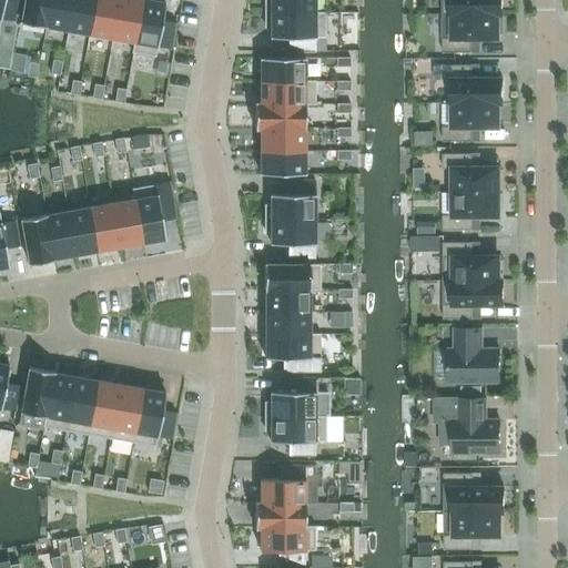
[(0,0),(0,22),(1,18),(14,21),(18,0),(0,0)]
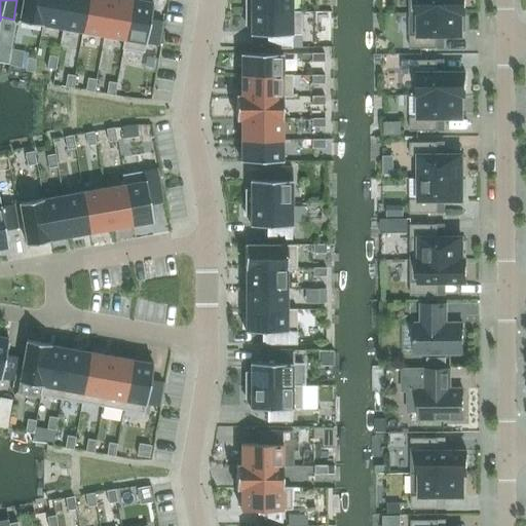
[(41,24),(45,0),(22,0),(19,21),(41,24)]
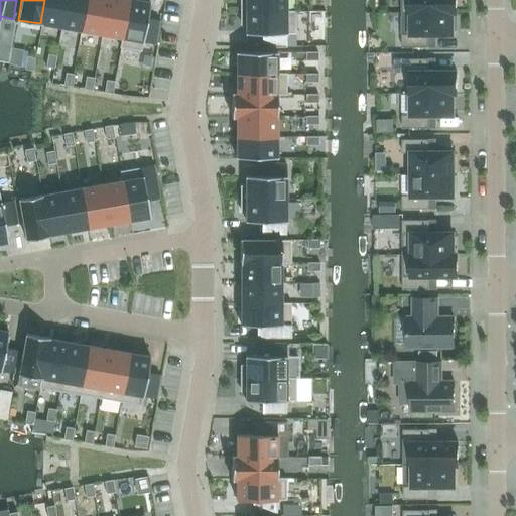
[(61,27),(66,0),(44,0),(40,23),(61,27)]
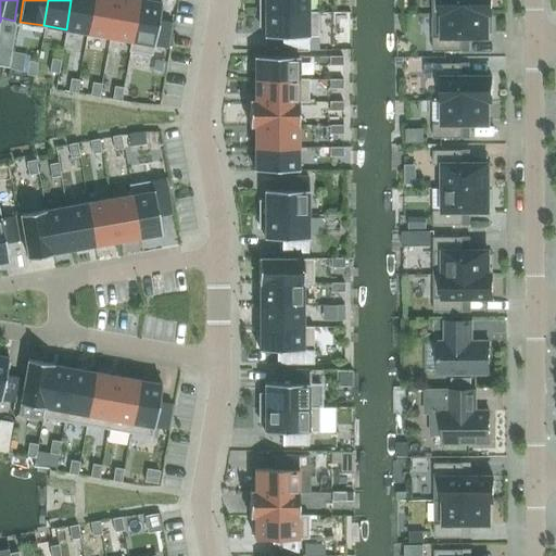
[(88,33),(93,0),(71,0),(66,29),(88,33)]
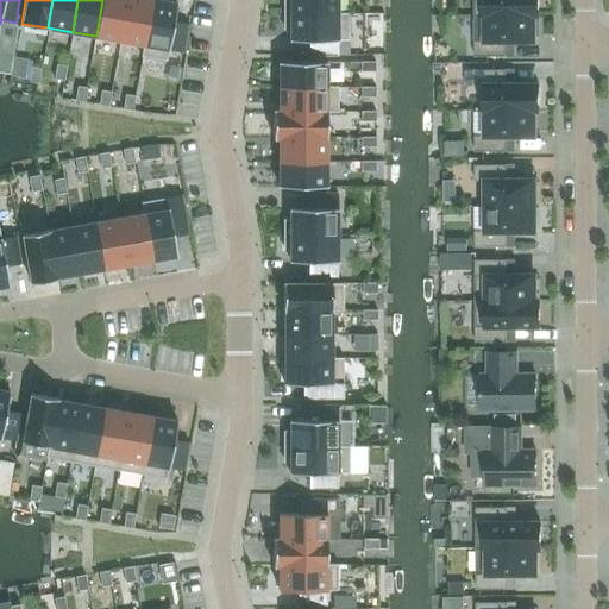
[(120,41),(126,0),(102,0),(96,36),(120,41)]
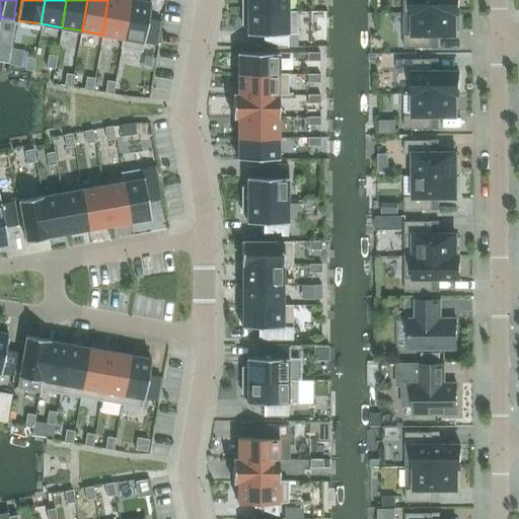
[(123,39),(129,0),(107,0),(102,34),(122,38),(123,39)]
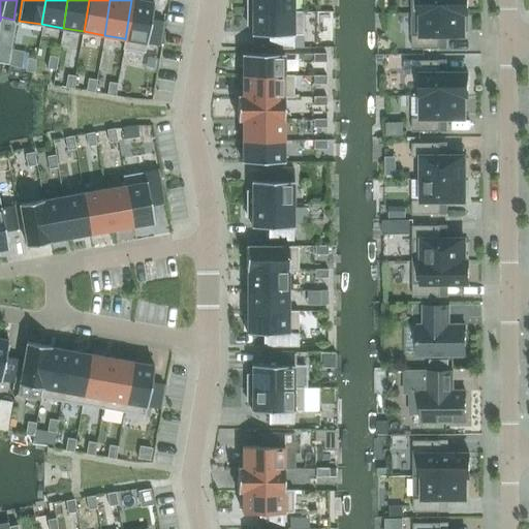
[(154,2),(144,0),(131,0),(125,39),(124,38),(122,49),(145,53),(147,42),(159,45),(163,21),(151,19),(154,2)]
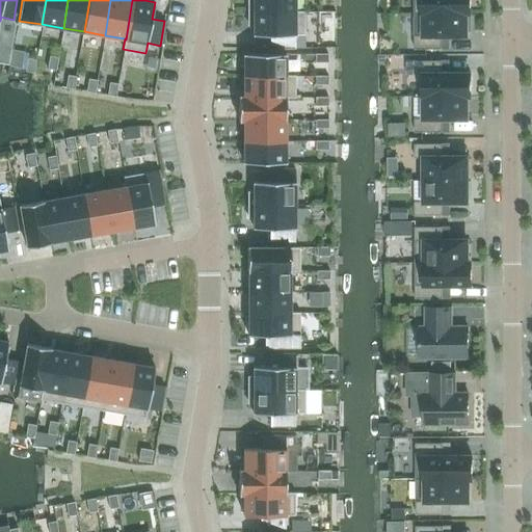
[(247,0),(248,11),(295,11),(295,10),(294,0),(247,0)]
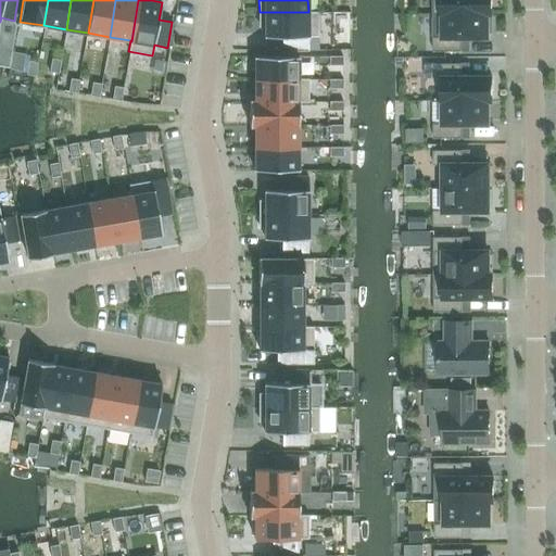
[(492,13),(491,0),(432,0),(433,14),(443,14),(443,13),(492,13)]
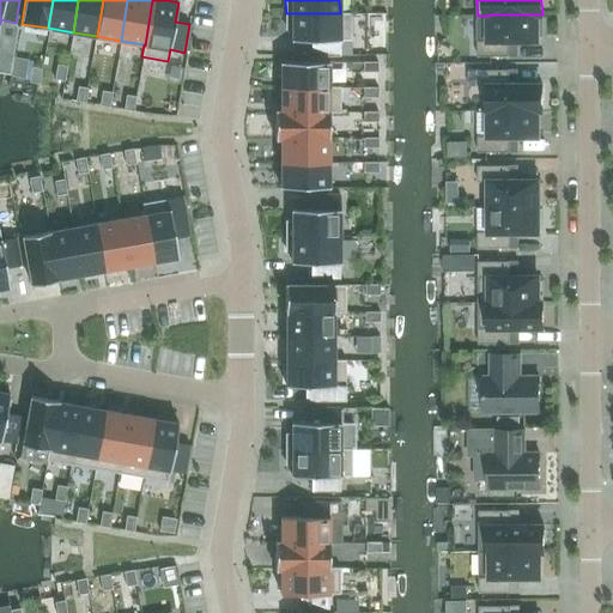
[(352,12),(340,12),(340,13),(286,13),(286,28),(292,28),(292,40),(311,40),(311,55),(340,55),(340,40),(352,40),(352,12)]
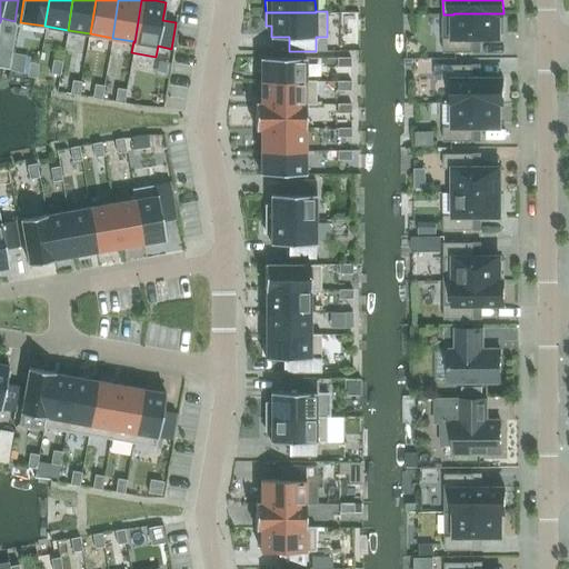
[(503,15),(503,13),(453,13),(453,15),(453,32),(443,32),(443,51),(473,51),(473,38),(499,38),(499,32),(503,32),(502,15),(503,15)]
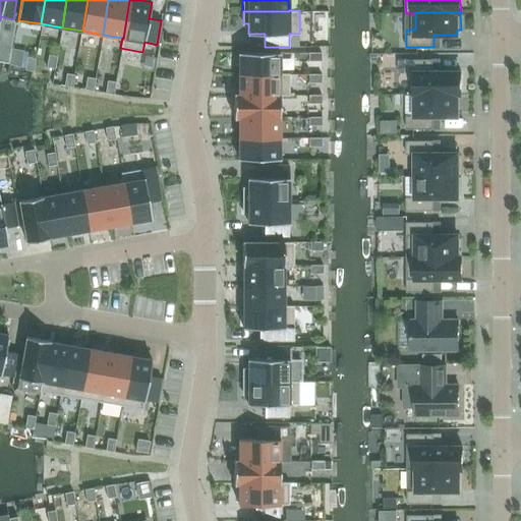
[(280,52),(238,52),(238,74),(280,74),(280,73),(280,52)]
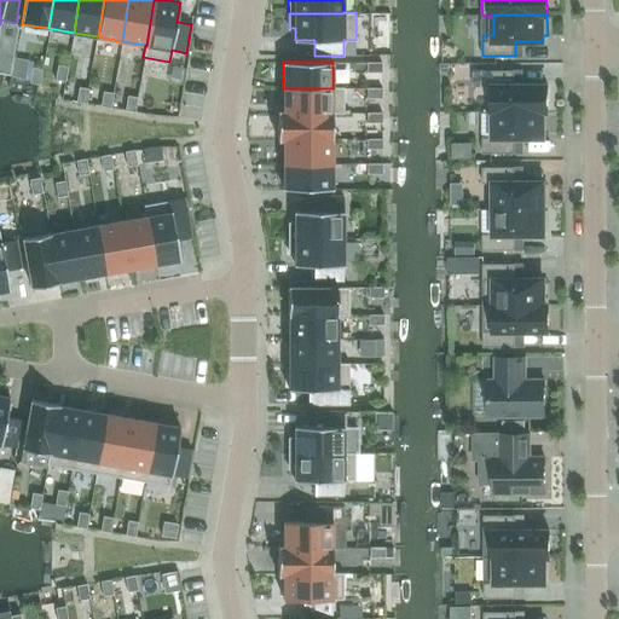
[(68,67),(58,64),(55,80),(65,81),(68,67)]
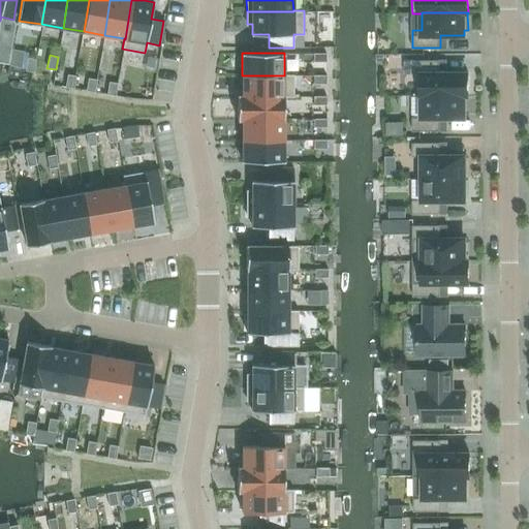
[(27,58),(25,70),(34,71),(36,59),(27,58)]
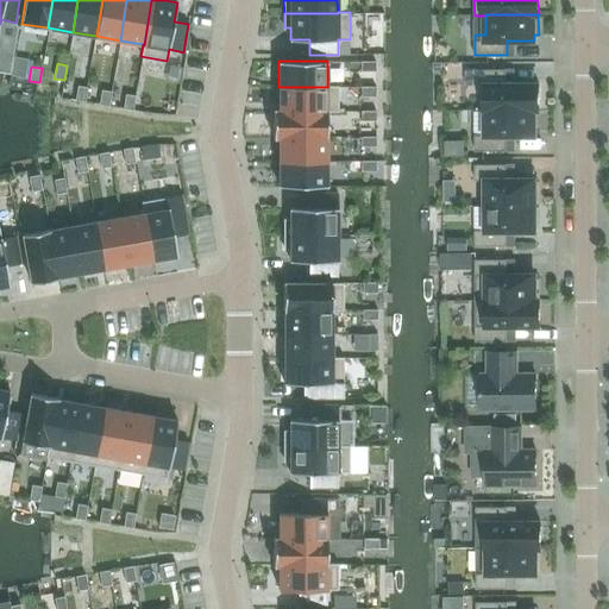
[(485,85),(485,110),(534,110),(534,111),(539,111),(539,83),(507,83),(507,69),(475,69),(475,85),(485,85)]
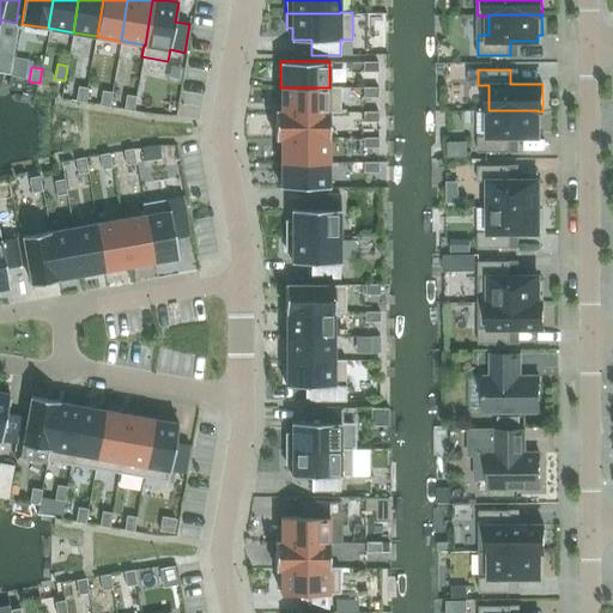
[(87,87),(78,86),(76,101),(85,103),(87,87)]
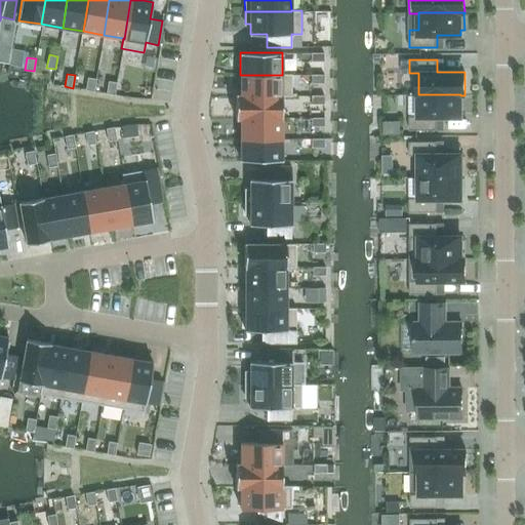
[(291,74),(282,74),(282,75),(240,75),(240,94),(240,95),(282,95),(282,96),(291,96),(291,74)]
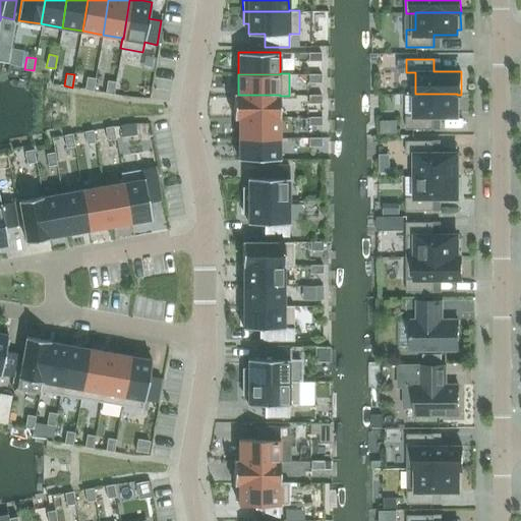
[(96,78),(87,76),(84,89),(93,91),(96,78)]
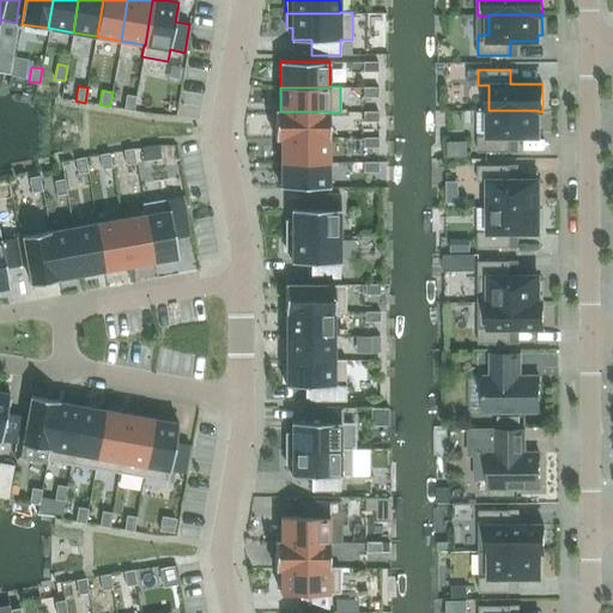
[(137,96),(126,95),(123,109),(134,110),(137,96)]
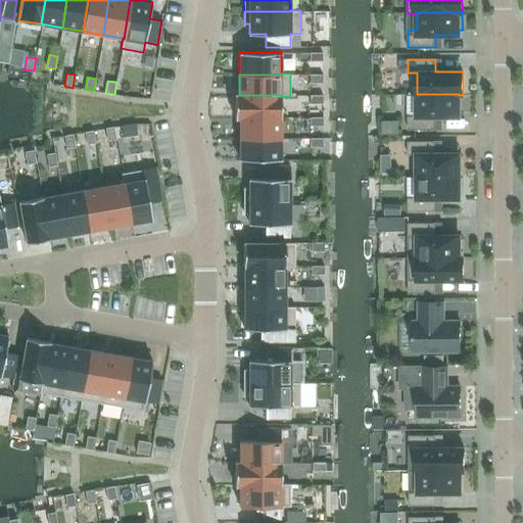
[(281,117),(281,96),(281,95),(239,95),(239,94),(235,94),(235,119),(239,119),(239,117),(281,117)]
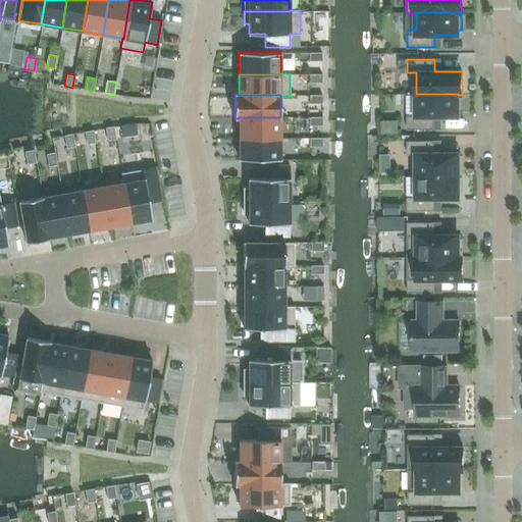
[(434,116),(458,116),(458,95),(458,94),(416,94),(416,95),(417,95),(417,115),(407,115),(407,128),(434,128),(434,116)]
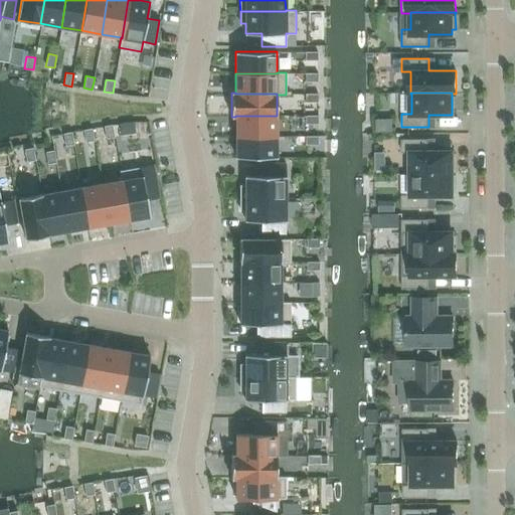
[(277,136),(277,116),(235,116),(235,117),(235,136),(277,136)]
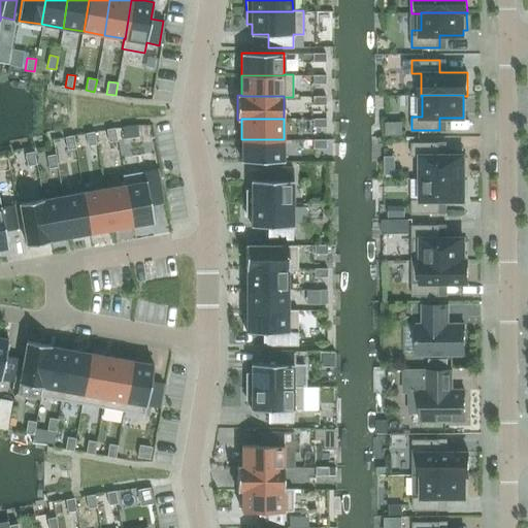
[(114,128),(106,129),(108,142),(118,140),(114,128)]
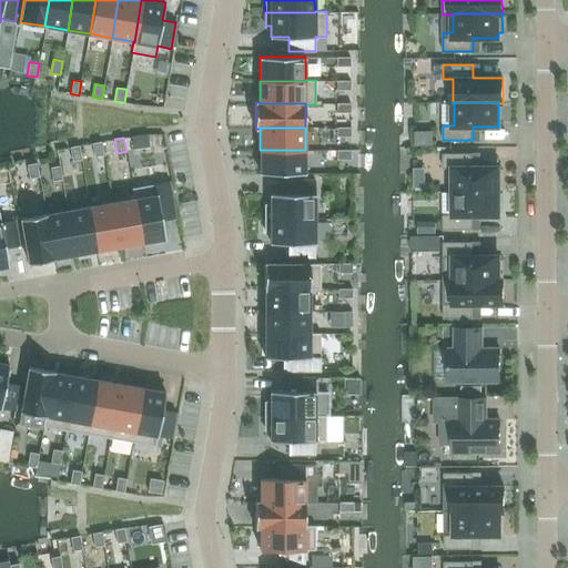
[(101,142),(92,143),(94,156),(104,155),(101,142)]
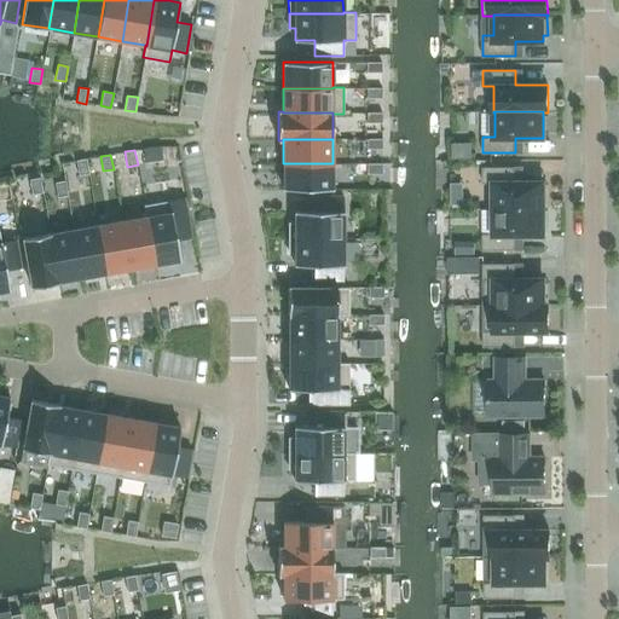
[(86,158),(76,161),(79,175),(88,173),(86,158)]
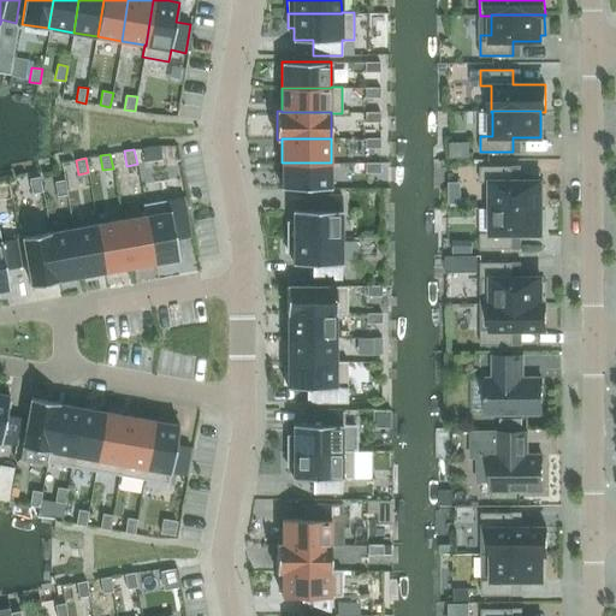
[(331,188),(331,163),(282,163),(282,188),(331,188)]
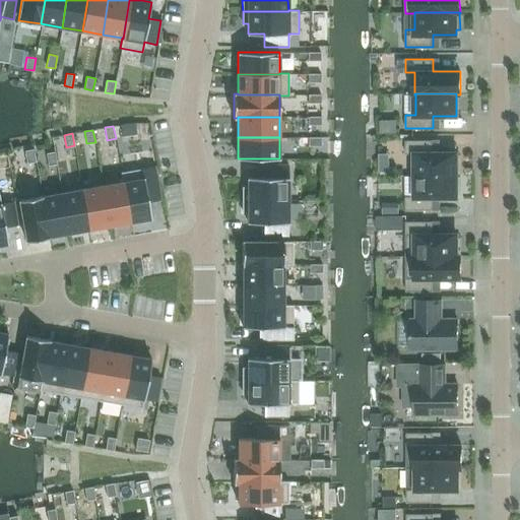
[(415,153),(415,175),(456,175),(456,173),(460,173),(460,155),(456,155),(456,152),(433,152),(433,140),(405,140),(405,153),(415,153)]
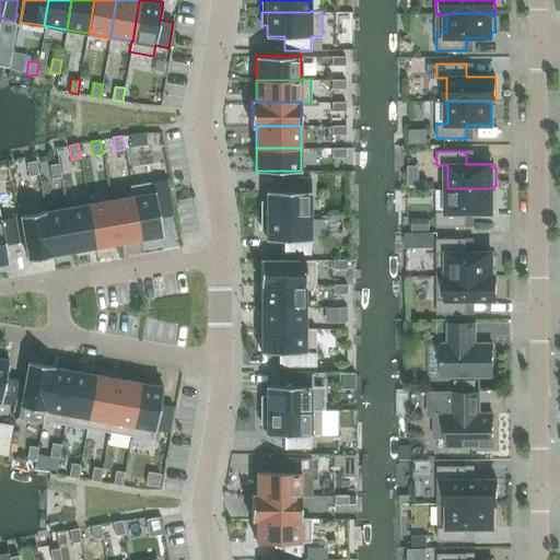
[(36,161),(26,162),(28,176),(38,174),(36,161)]
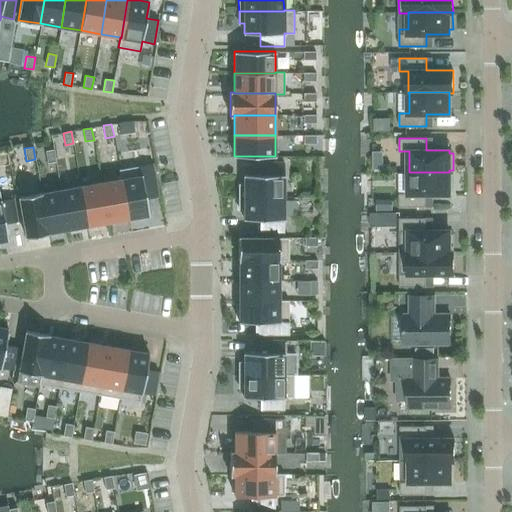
[(54,149),(45,151),(47,163),(56,162),(54,149)]
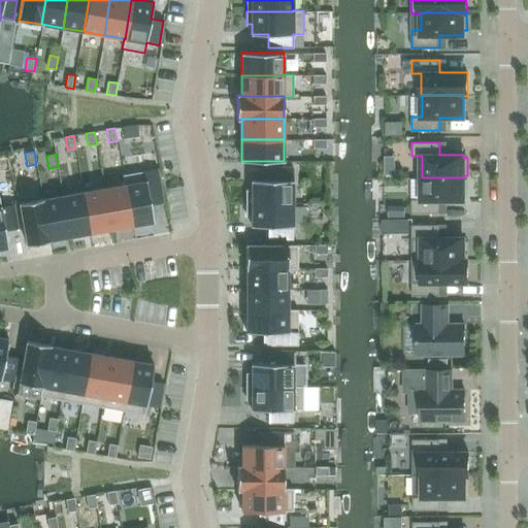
[(268,167),(268,179),(252,179),(252,190),(246,190),(246,203),(293,203),(293,167),(268,167)]
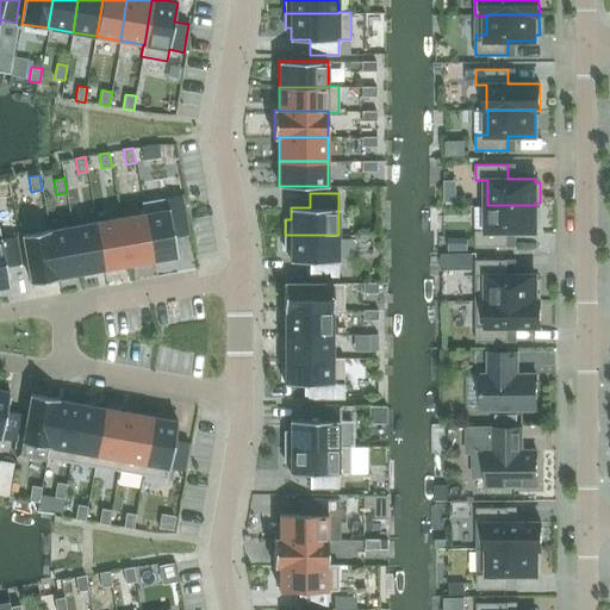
[(142,201),(143,213),(153,260),(178,256),(174,236),(188,234),(181,194),(142,201)]
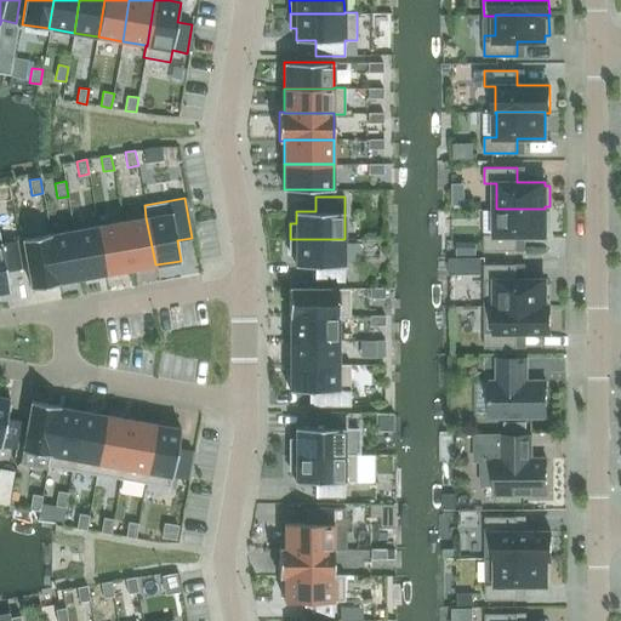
[(546,232),(550,232),(550,211),(545,211),(545,209),(496,209),(496,234),(484,234),(484,250),(517,250),(517,235),(546,235),(546,232)]
